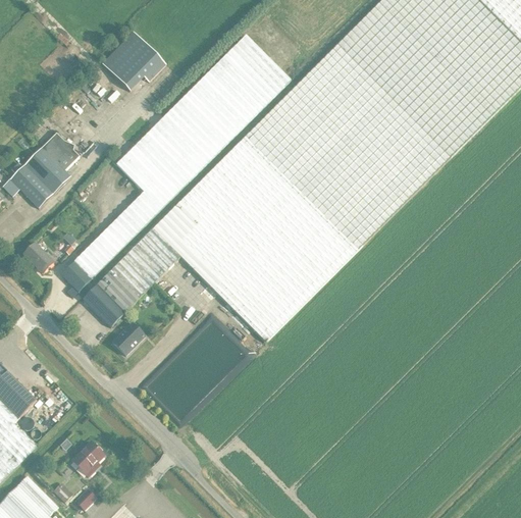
[(265,341),(520,85),(520,0),(380,0),(97,283),(124,311),(180,255),(265,341)]
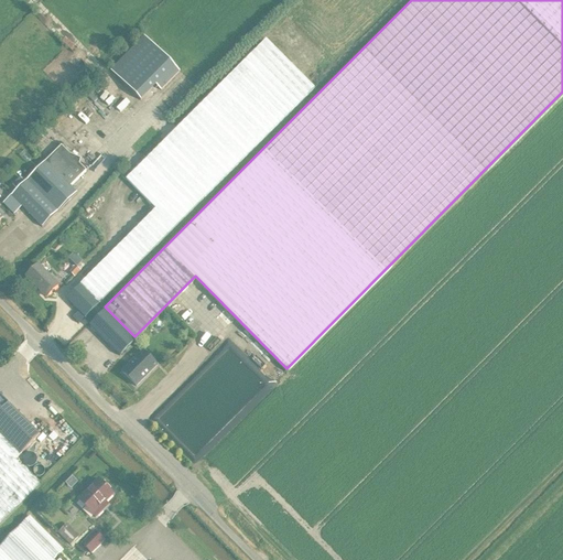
[(160,86),(179,67),(143,33),(109,67),(134,92),(140,97),(155,82),(160,86)]
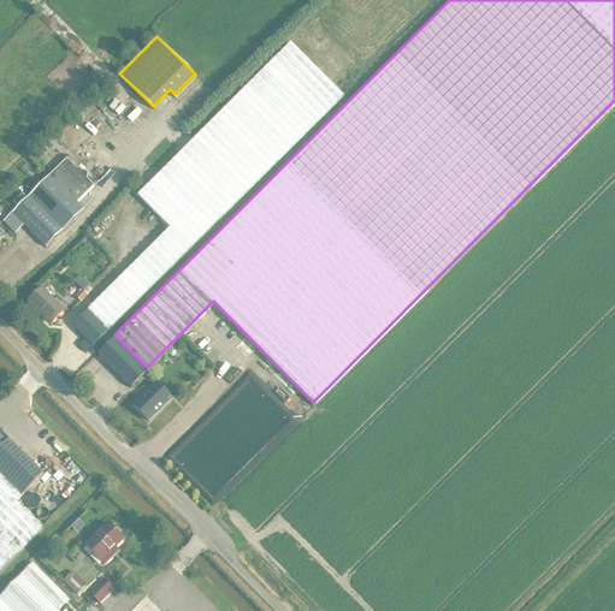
[(87,307),(108,326),(343,93),(290,40),(136,191),(169,225),(94,300),(87,307)]
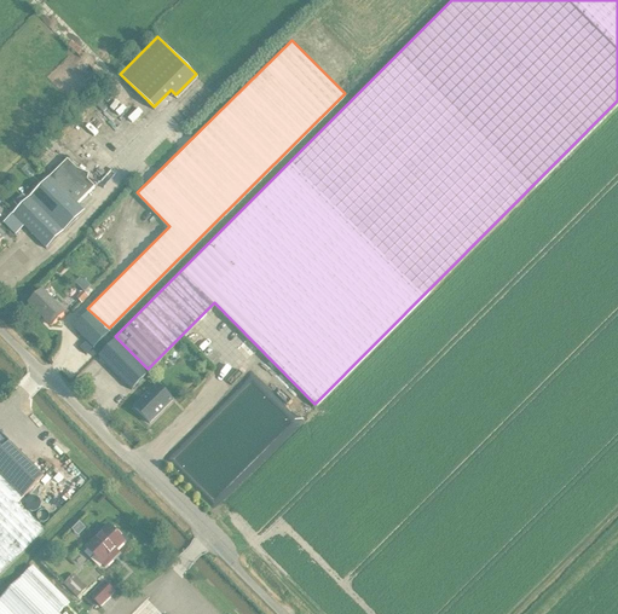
[(86,175),(87,171),(75,164),(67,156),(59,163),(48,173),(11,210),(45,245),(84,208),(76,201),(87,191),(86,190),(93,183),(86,175)]
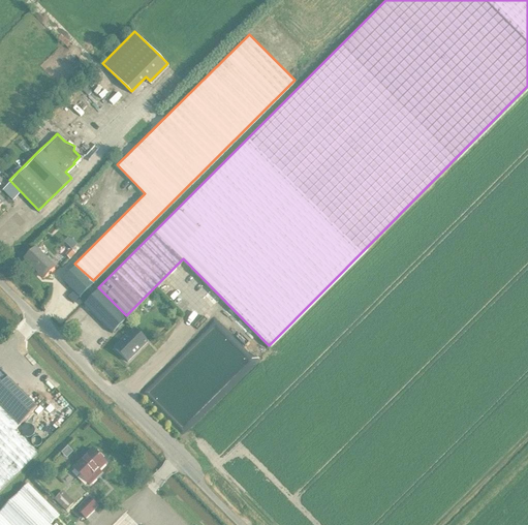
[(12,197),(18,191),(8,182),(2,187),(12,197)]
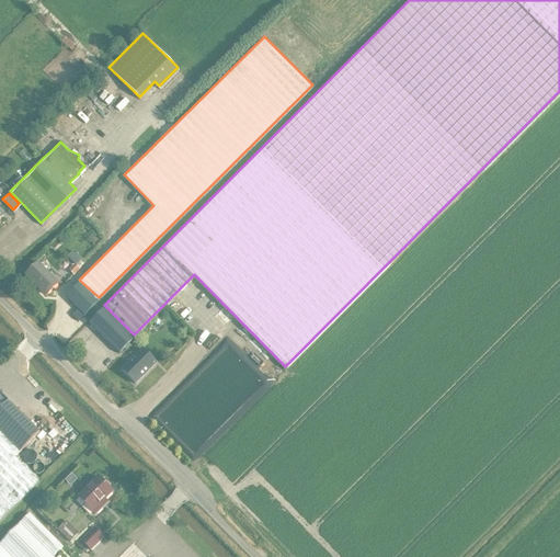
[(45,292),(57,280),(36,260),(25,271),(45,292)]
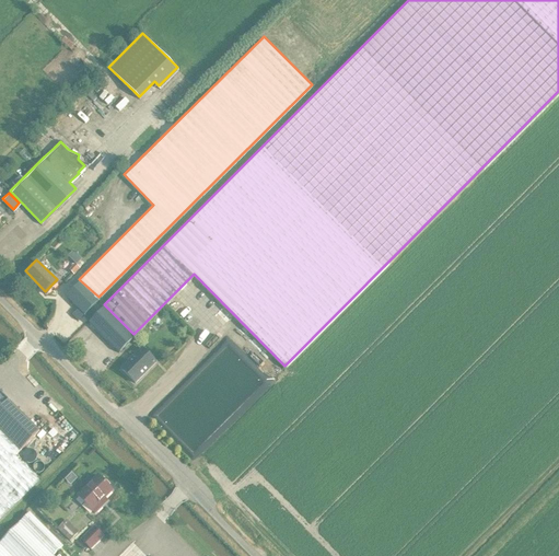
[(68,266),(73,271),(79,265),(73,259),(68,266)]
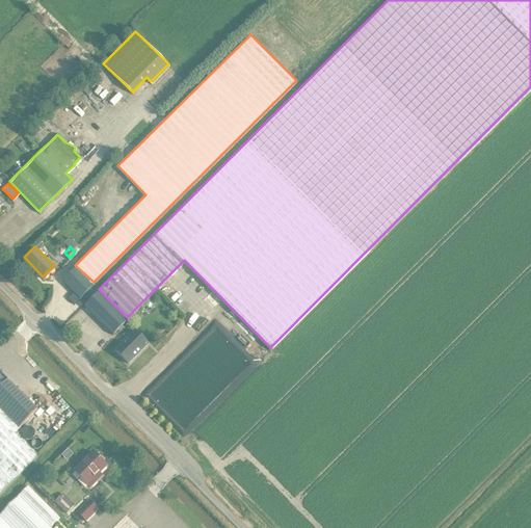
[(61,278),(75,291),(79,295),(94,282),(75,265),(61,278)]
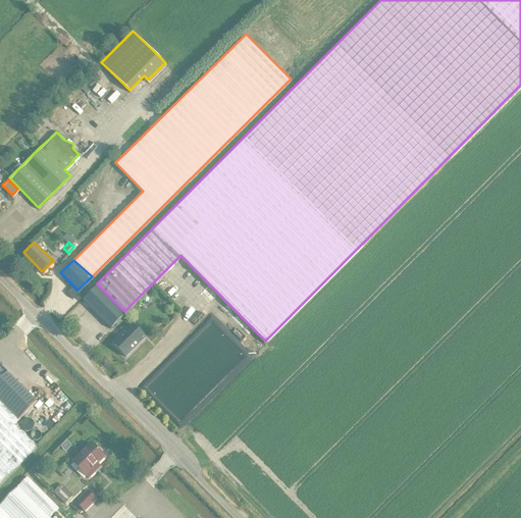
[(83,297),(110,325),(124,311),(97,283),(83,297)]
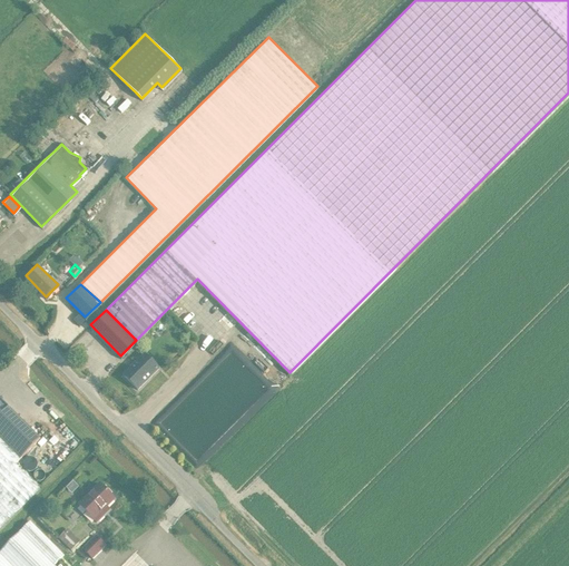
[(78,323),(85,316),(80,312),(72,319),(78,323)]
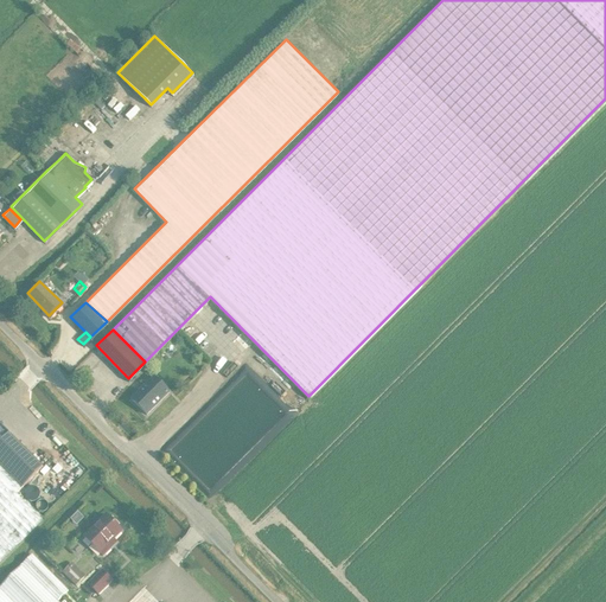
[(153,376),(132,397),(146,412),(168,390),(153,376)]
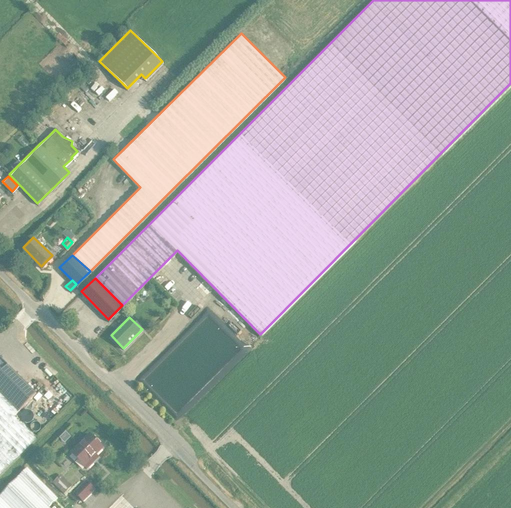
[(0,390),(18,408),(35,391),(0,356),(0,390)]
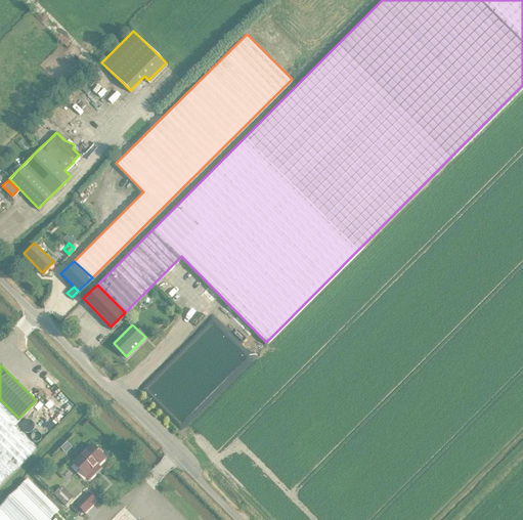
[(13,424),(18,418),(0,399),(0,483),(36,447),(13,424)]
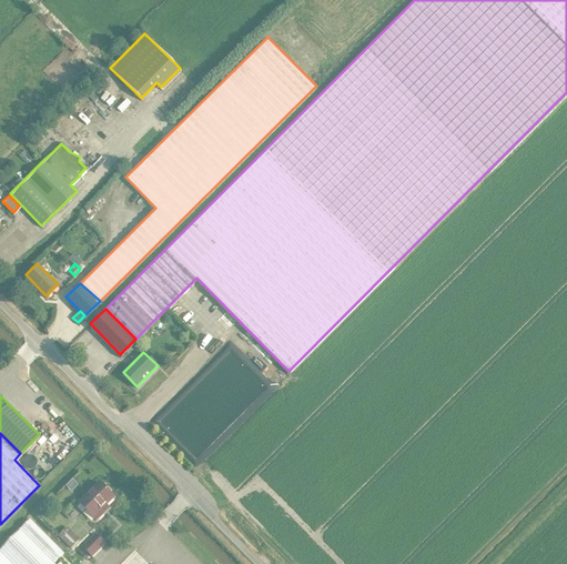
[(103,510),(100,506),(112,494),(98,480),(78,500),(95,517),(103,510)]
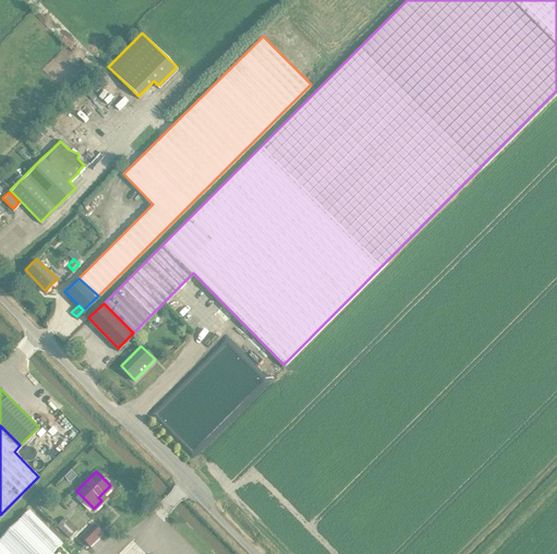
[(0,553),(56,553),(51,550),(61,540),(28,507),(0,534),(0,553)]
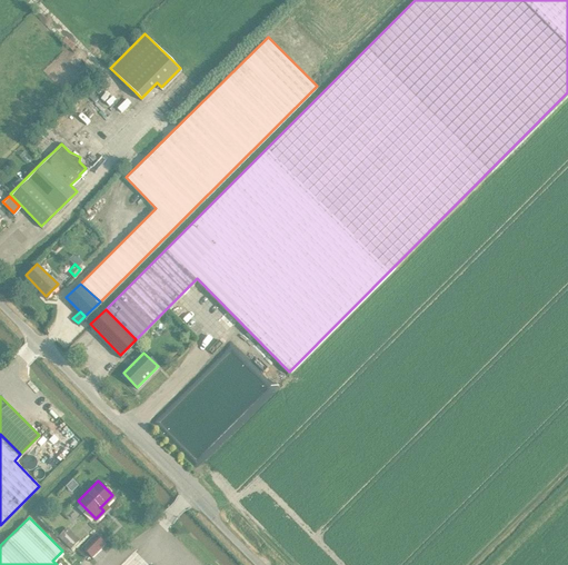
[(81,545),(91,554),(103,542),(95,532),(81,545)]
